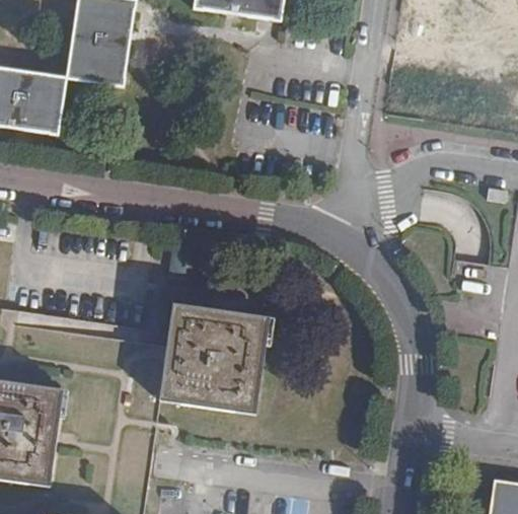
[(76,0),(65,76),(122,84),(133,13),(135,0),(76,0)]
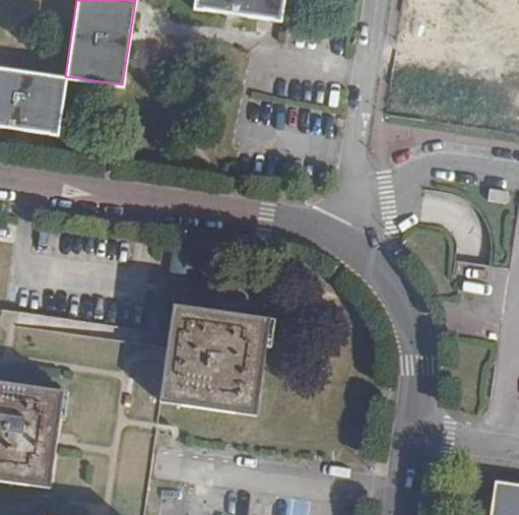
[(281,16),(283,0),(194,0),(194,3),(272,14),(281,16)]
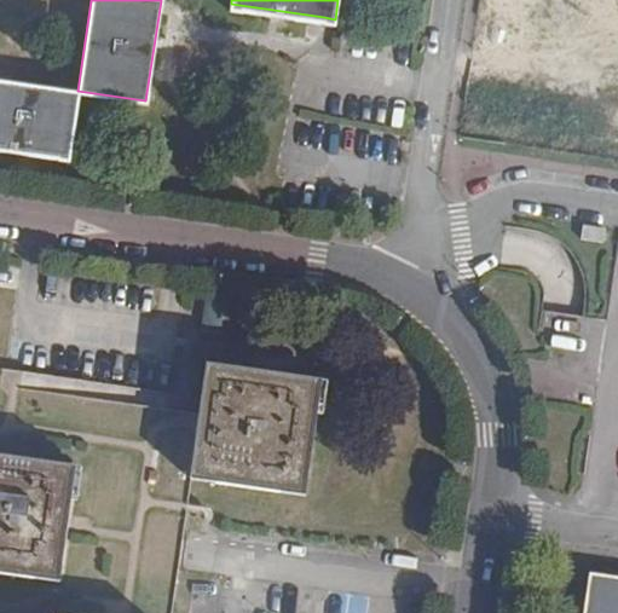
[(577,24),(605,28),(606,19),(617,19),(617,0),(490,0),(489,10),(497,11),(494,39),(520,42),(521,34),(541,36),(546,0),(581,0),(577,24)]
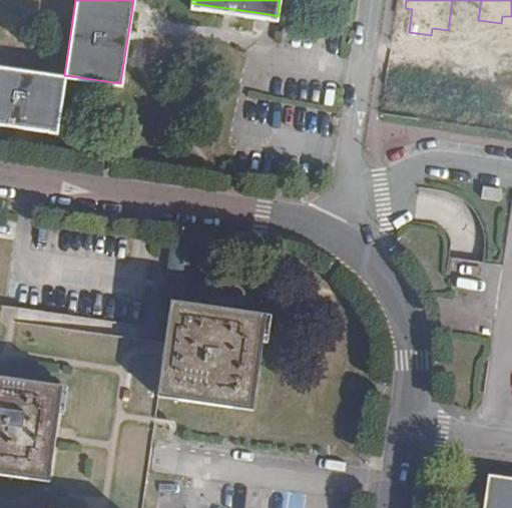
[(432,28),(431,35),(455,39),(460,0),(452,0),(448,30),(432,28)]
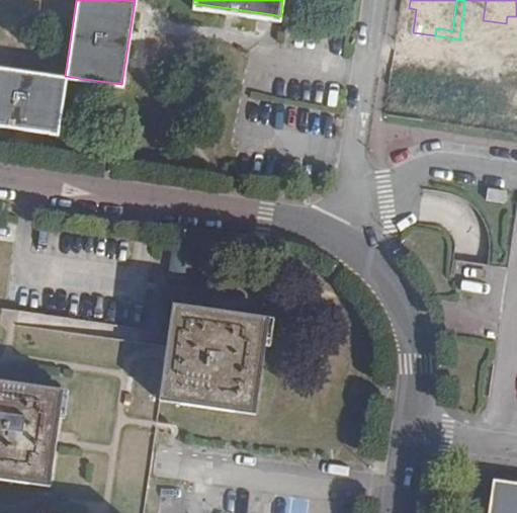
[(476,19),(483,20),(486,0),(479,0),(476,19)]
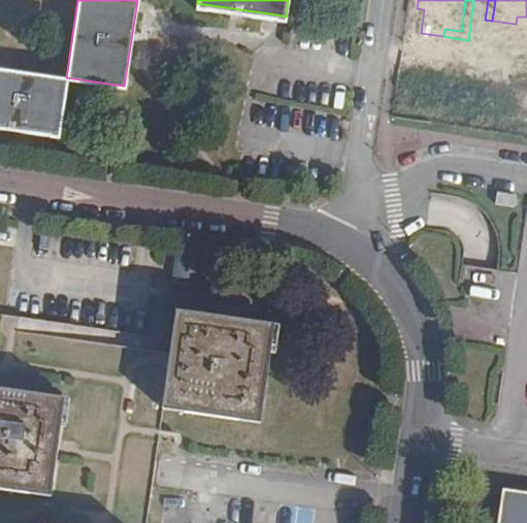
[(414,32),(421,33),(424,9),(417,8),(414,32)]
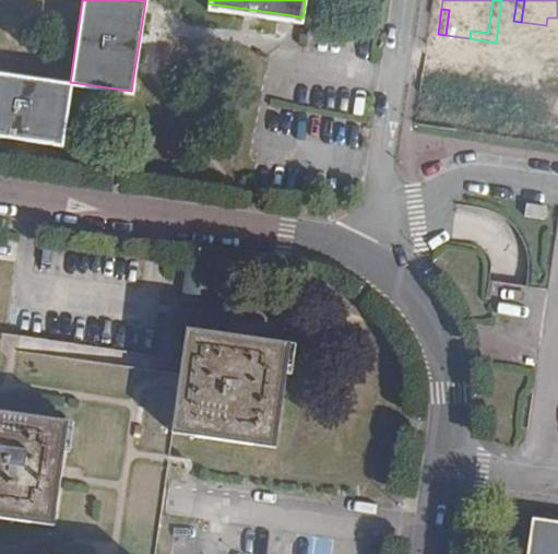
[(557,26),(557,47),(557,51),(557,50),(557,18),(547,18),(546,25),(557,26)]
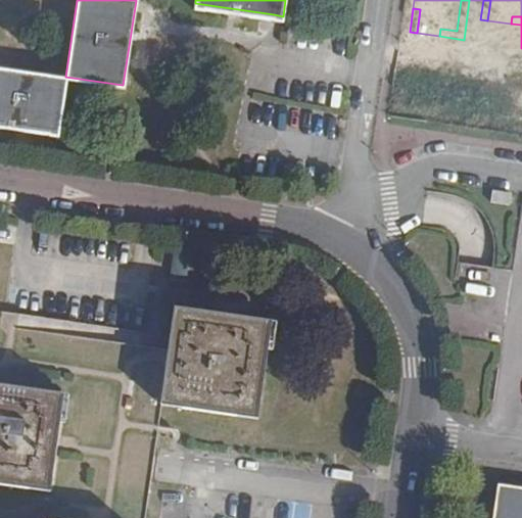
[(56,132),(65,77),(53,75),(0,65),(0,123),(46,130),(56,132)]
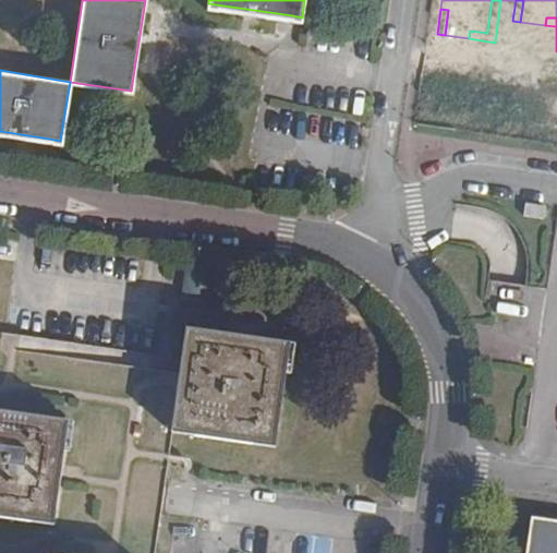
[(186,324),(181,371),(180,380),(172,430),(275,444),(286,368),(290,339),(186,324)]
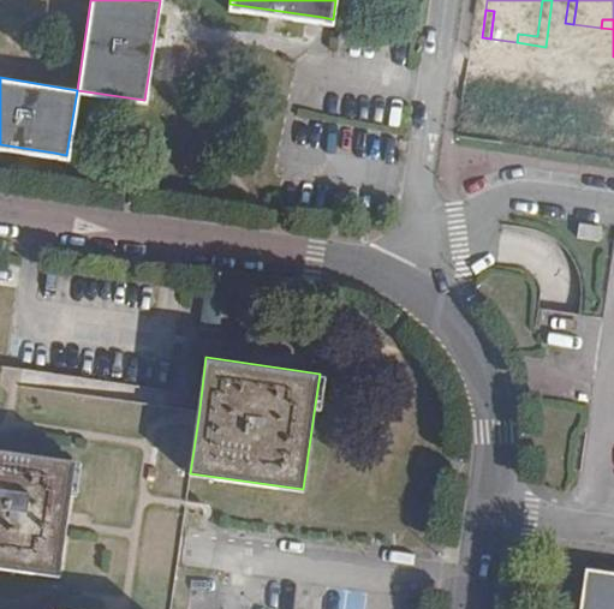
[(327,375),(320,374),(315,405),(322,406),(327,375)]
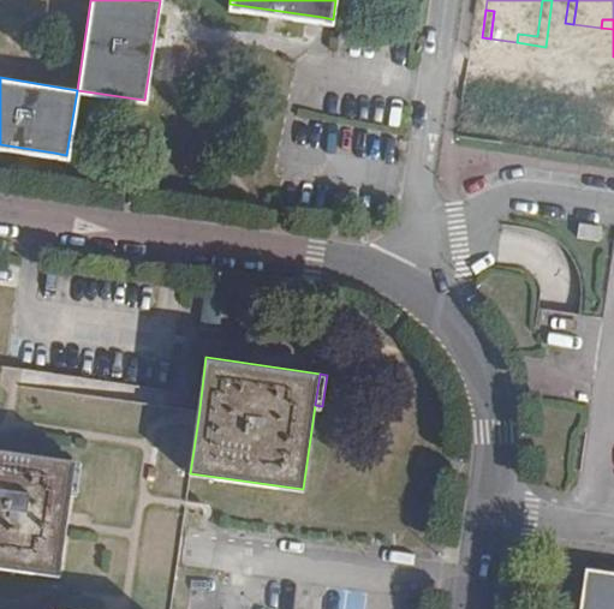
[(73,461),(0,451),(0,566),(58,574),(65,521),(73,461)]
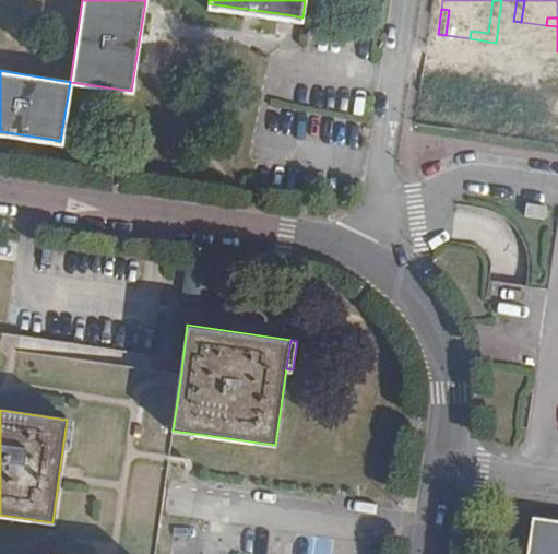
[(557,553),(557,518),(532,515),(525,553),(557,553)]
